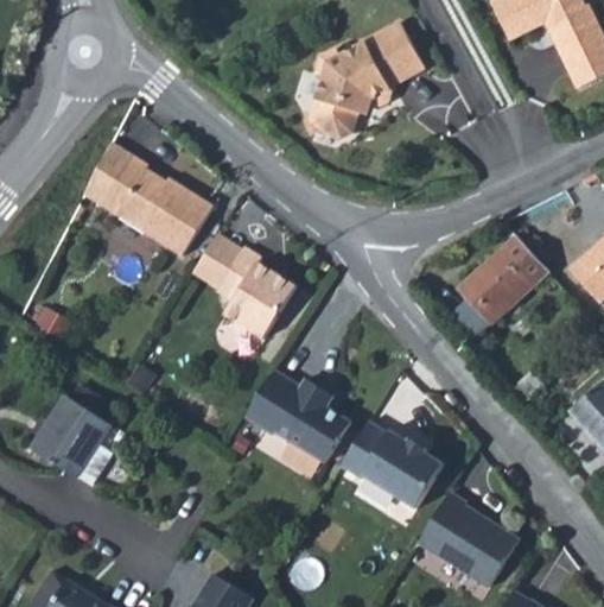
[(491,0),(490,1),(508,38),(533,26),(531,21),(542,16),(554,42),(595,21),(586,4),(583,5),(580,0),(491,0)]
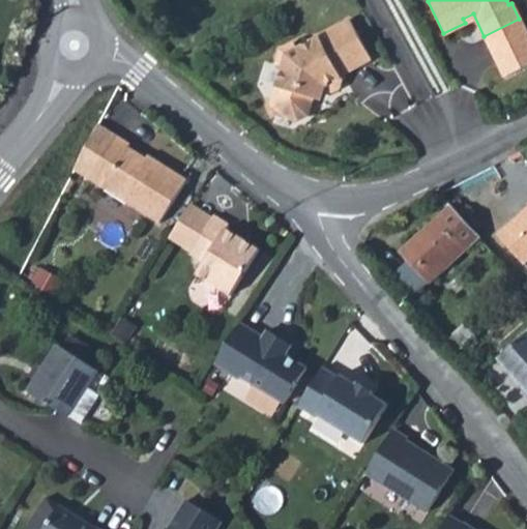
[(484,36),(497,61),(526,46),(526,35),(519,19),(484,36)]
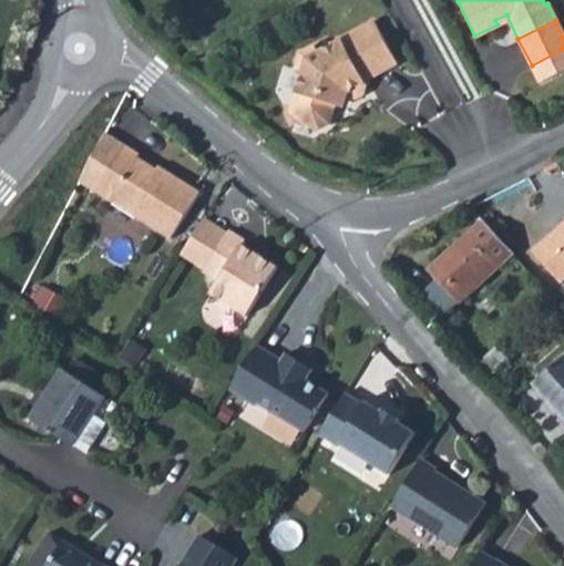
[(396,61),(373,21),(316,51),(313,45),(299,53),(295,68),(301,70),(289,111),(294,120),(318,127),(327,122),(332,103),(344,96),(351,98),(362,92),(365,84),(362,80),(396,61)]
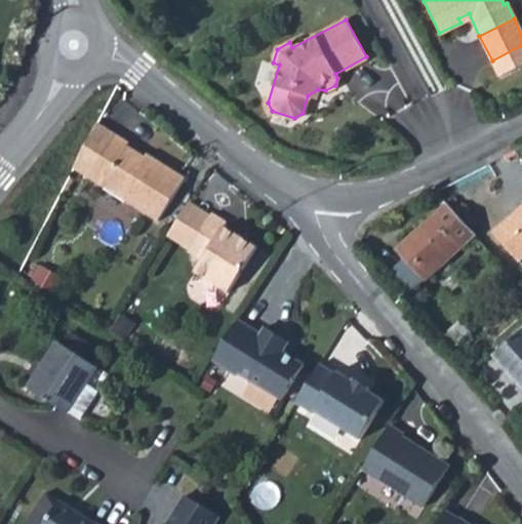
[(521,45),(492,61),(498,76),(521,64),(521,45)]
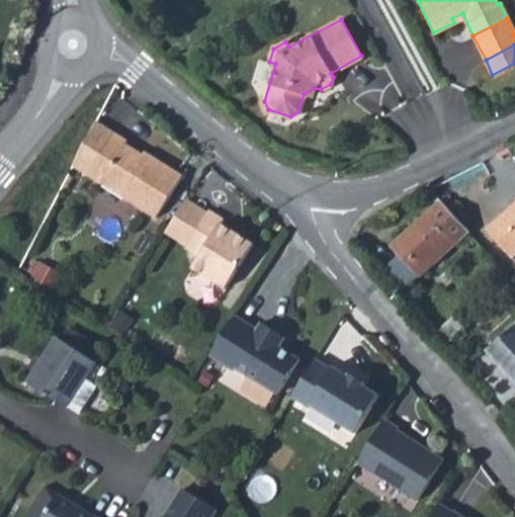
[(85,139),(99,148),(110,131),(94,120),(85,139)]
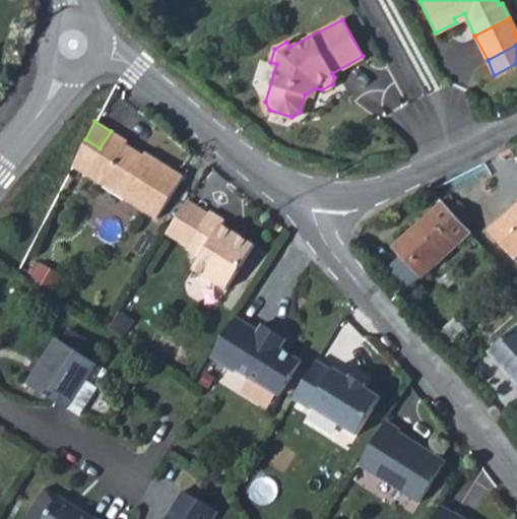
[(85,139),(71,166),(155,217),(182,176),(143,151),(142,154),(124,143),(126,141),(111,131),(100,148),(85,139)]
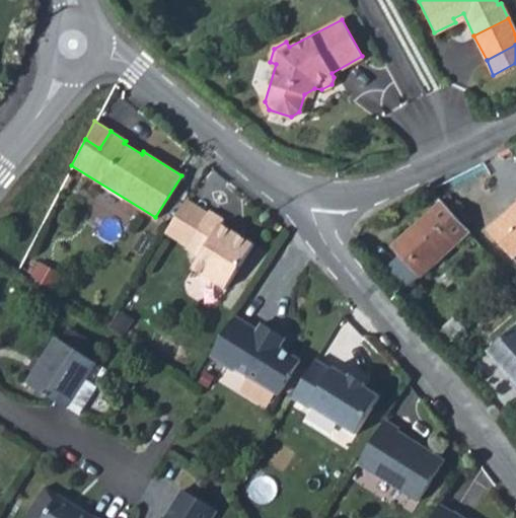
[(439,201),(392,245),(420,275),(467,231),(439,201)]
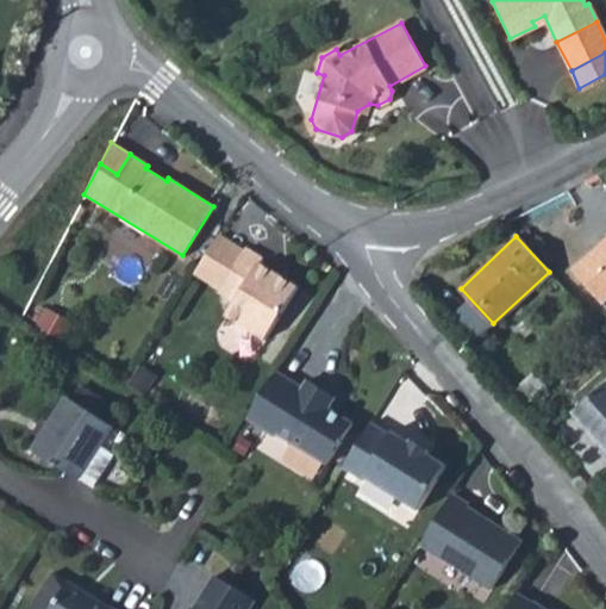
[(605,236),(570,268),(601,302),(605,297),(605,236)]
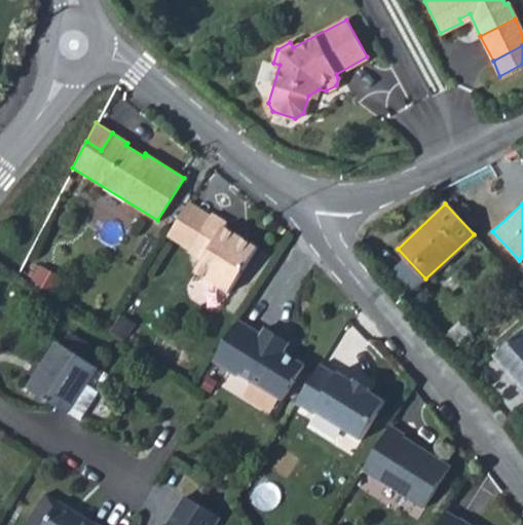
[(200,261),(194,271),(227,292),(256,247),(222,226),(225,222),(211,213),(186,252),(200,261)]
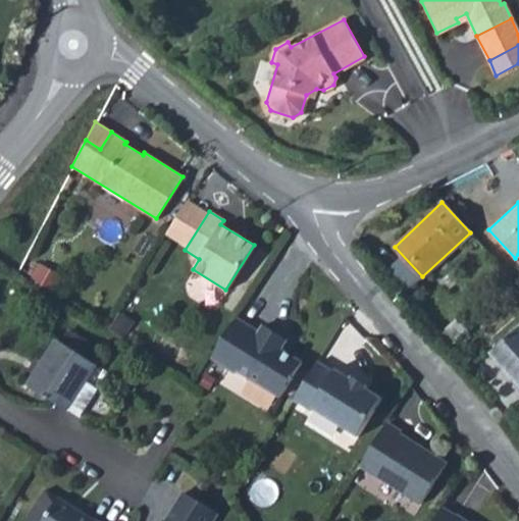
[(235,317),(210,357),(235,371),(236,369),(279,396),(300,362),(279,349),(286,340),(262,325),(258,331),(235,317)]
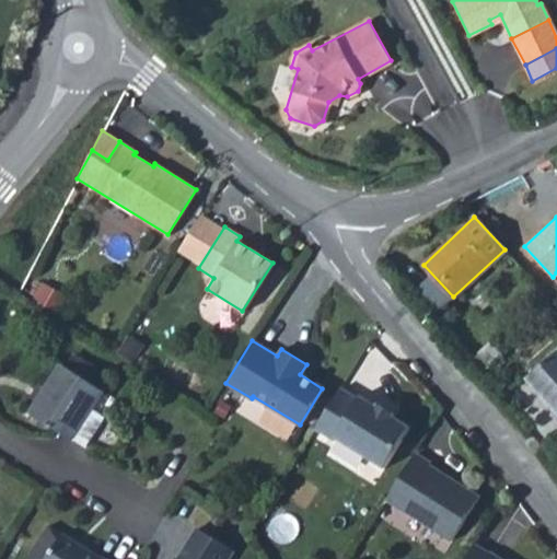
[(472,357),(483,370),(501,354),(489,341),(472,357)]
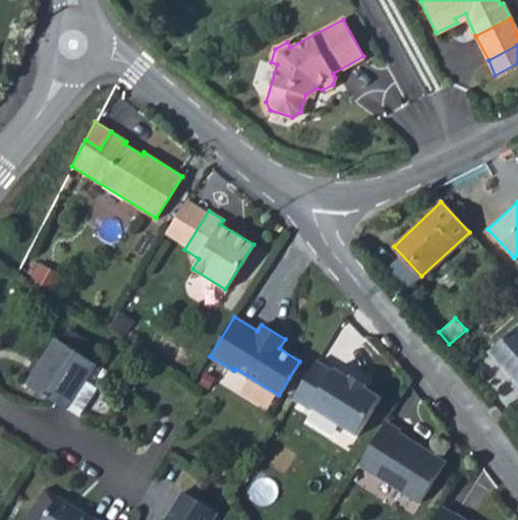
[(517,326),(517,325),(487,349),(517,384),(517,326)]
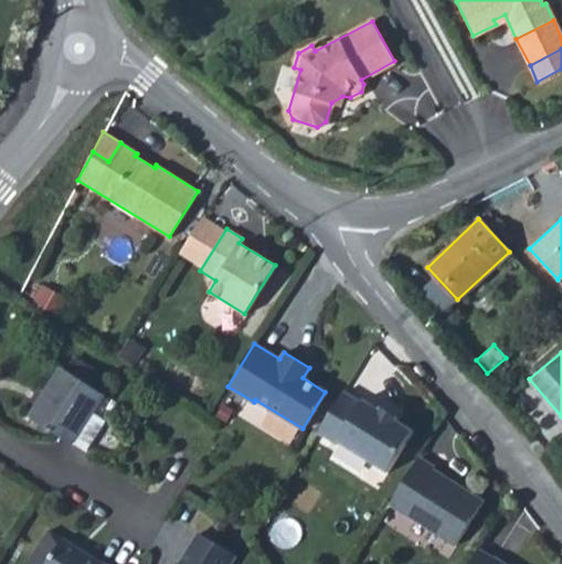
[(29,416),(57,435),(85,453),(105,421),(91,412),(103,394),(61,366),(29,416)]
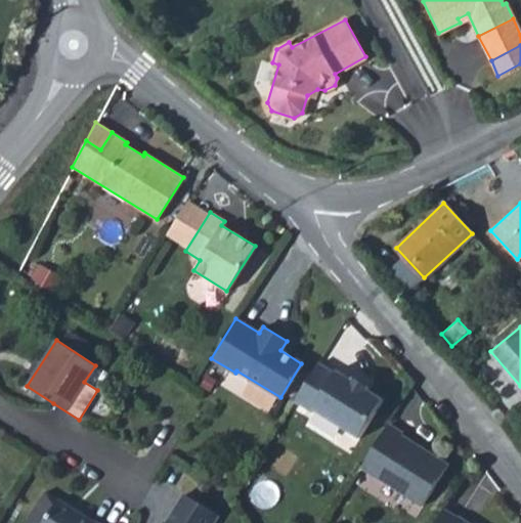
[(317,362),(293,401),(310,412),(311,409),(357,438),(382,399),(366,389),(367,387),(352,378),(350,380),(335,369),(334,373),(317,362)]
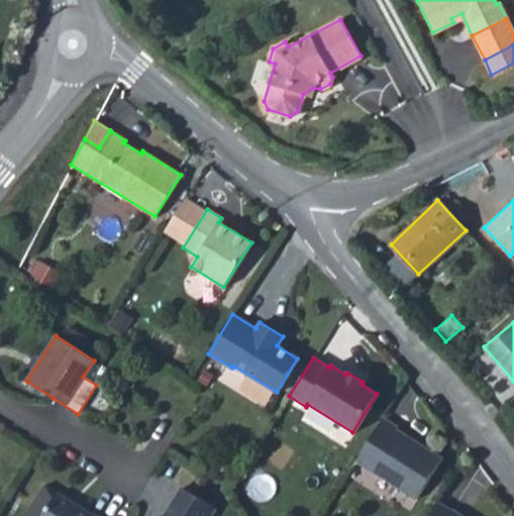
[(381,418),(355,460),(416,498),(440,458),(394,430),(395,427),(381,418)]
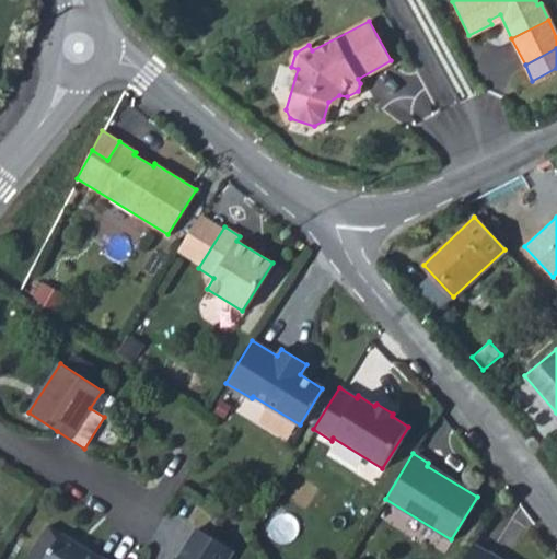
[(225,558),(232,550),(196,527),(175,558),(225,558)]
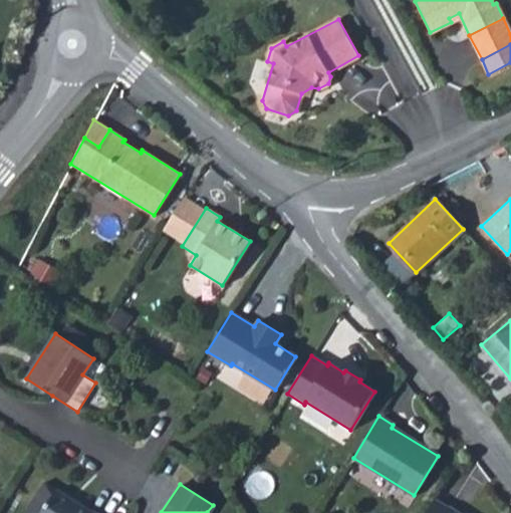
[(55,490),(40,512),(94,512),(90,510),(89,511),(55,490)]
